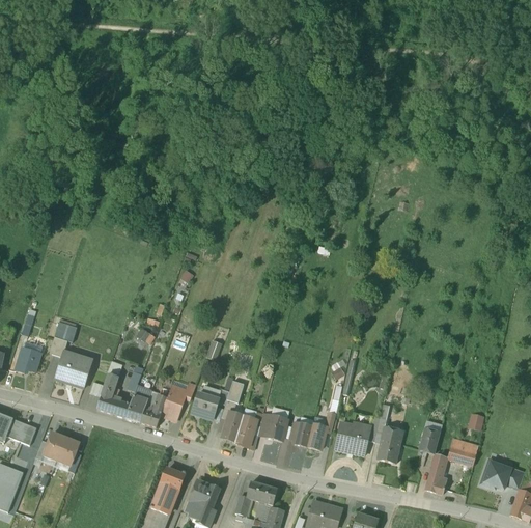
[(184,268),(179,277),(188,281),(192,273),(184,268)]
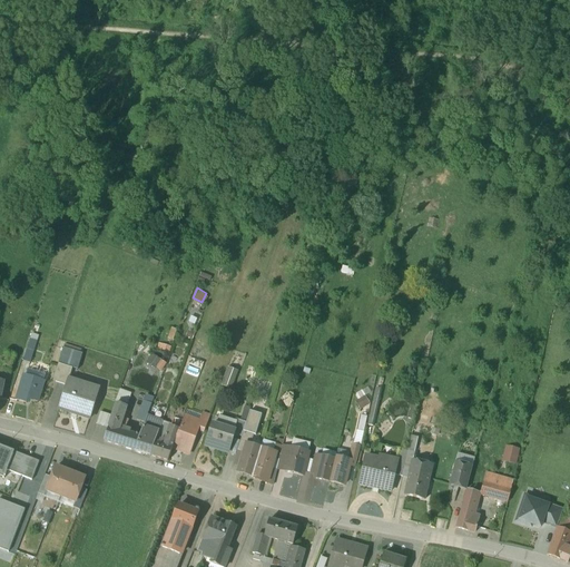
[(38,339),(31,336),(23,357),(30,359),(38,339)]
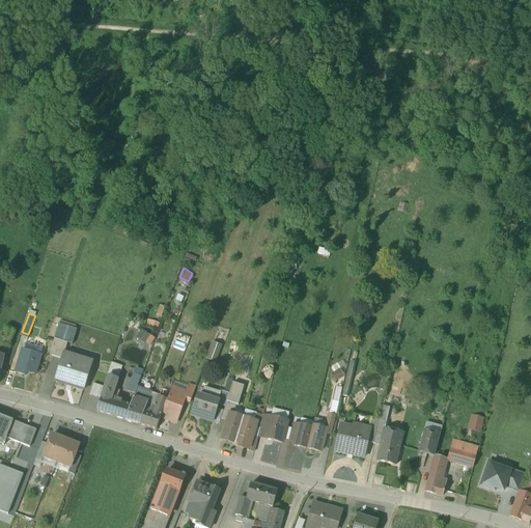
[(59,322),(55,336),(67,339),(74,341),(78,328),(59,322)]
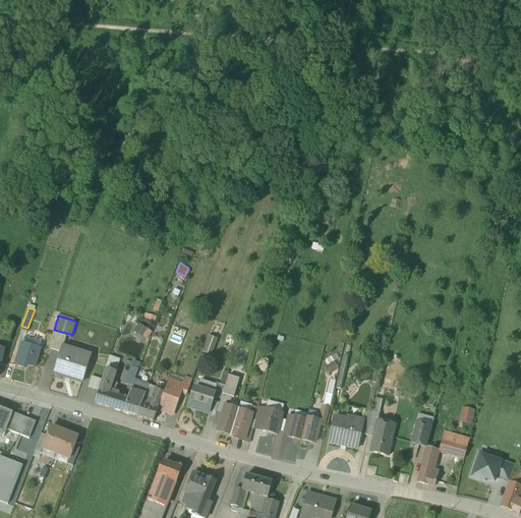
[(147,326),(139,321),(134,328),(142,333),(147,326)]
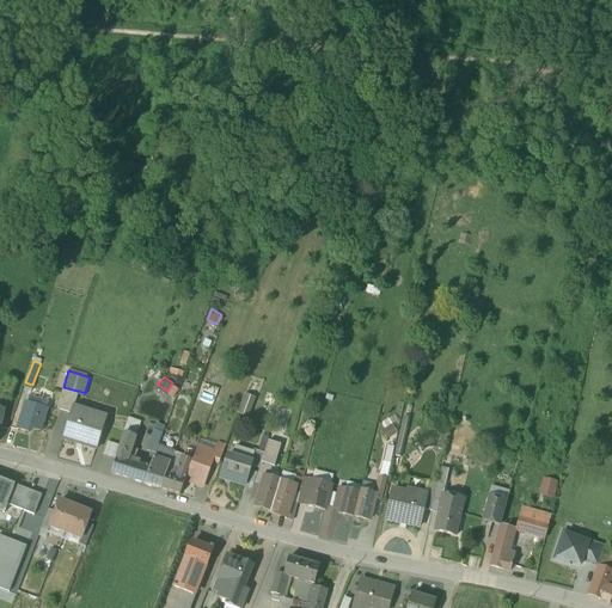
[(16,381),(6,378),(0,398),(8,400),(16,381)]
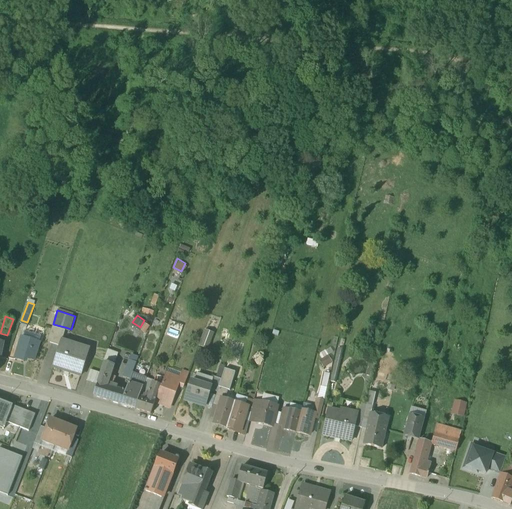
[(65,327),(53,324),(48,339),(59,343),(61,337),(62,338),(65,327)]
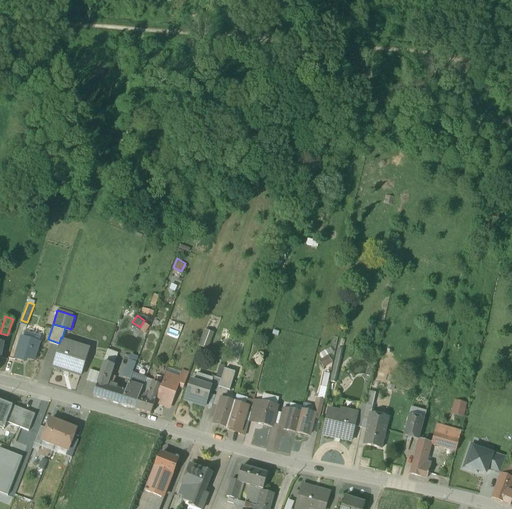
[(212,330),(205,327),(198,343),(206,346),(212,330)]
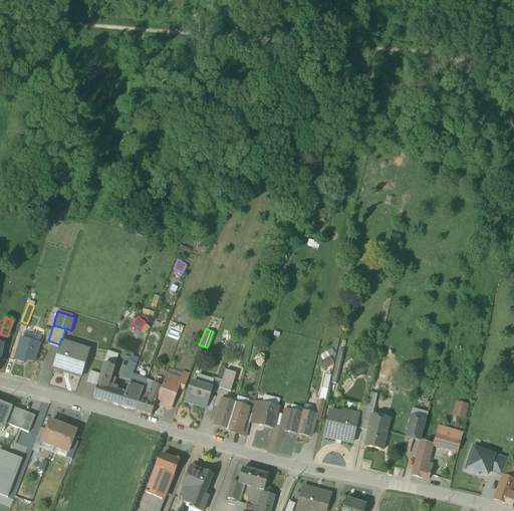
[(39,341),(21,336),(14,358),(23,360),(24,356),(33,359),(39,341)]
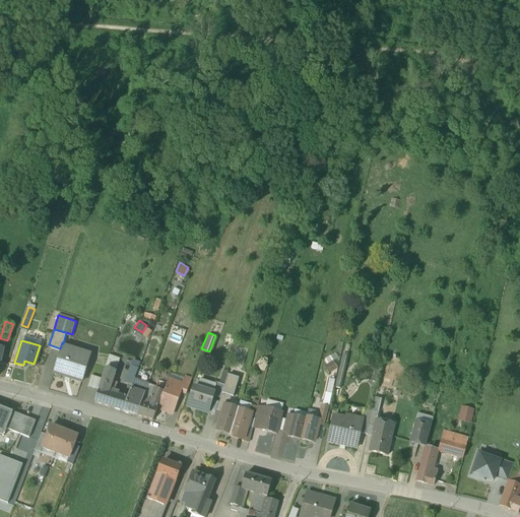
[(63,343),(62,342),(60,348),(54,370),(81,379),(89,351),(63,343)]
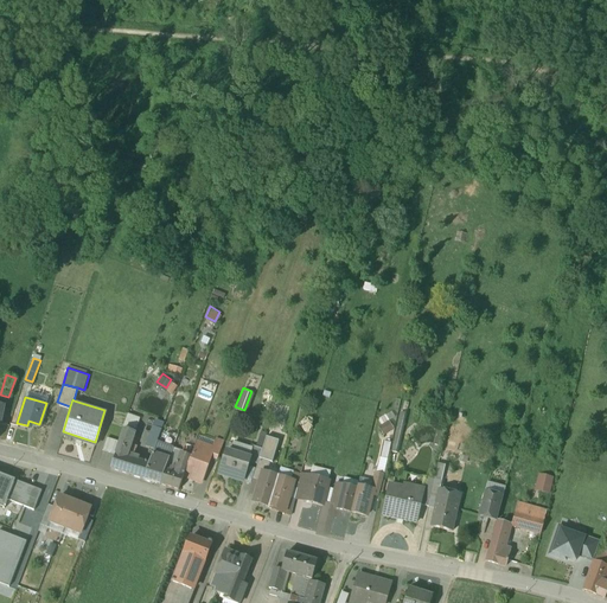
[(140,416),(129,412),(126,423),(136,427),(140,416)]
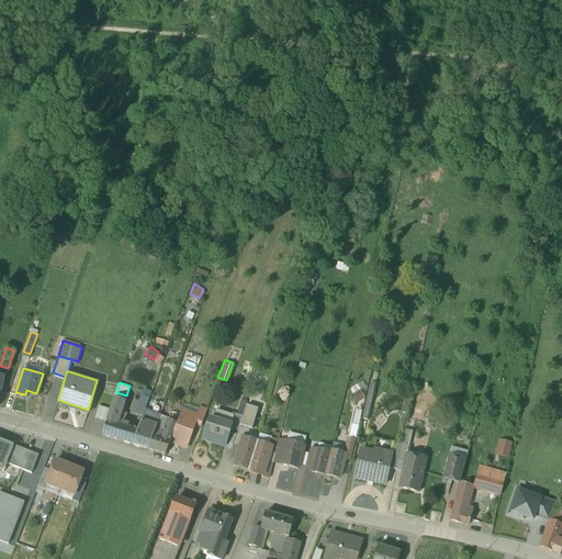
[(359,389),(350,393),(355,401),(363,395),(359,389)]
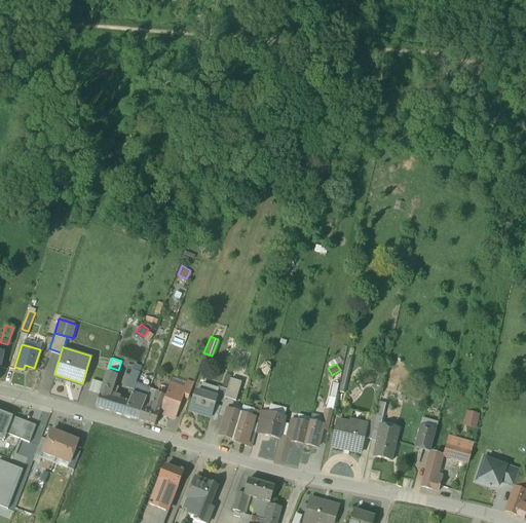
[(112,375),(107,373),(105,379),(103,385),(111,387),(114,380),(115,376),(112,375)]
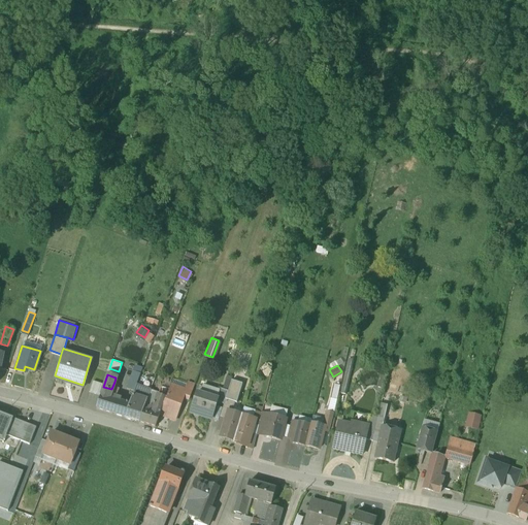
[(129,374),(127,381),(134,384),(136,376),(129,374)]
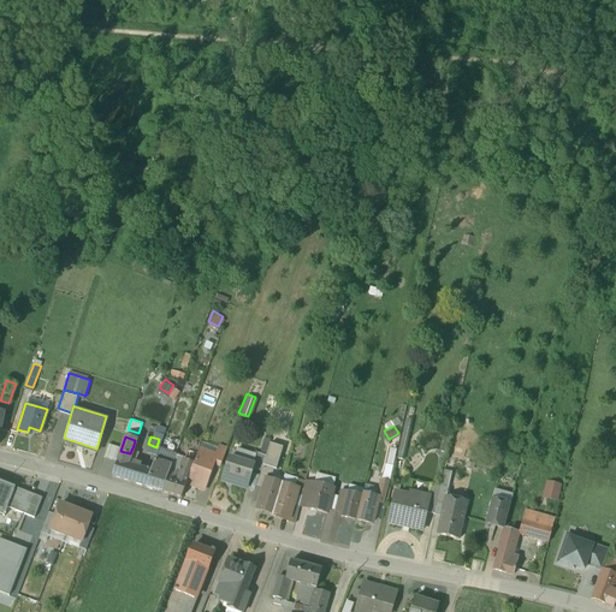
[(157,447),(135,440),(134,445),(155,452),(157,447)]
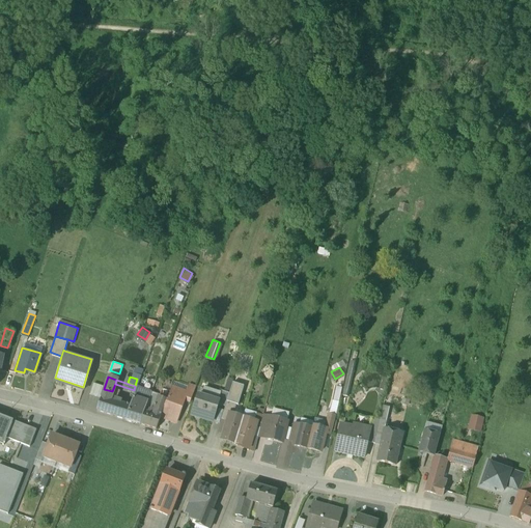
[(104,384),(93,381),(89,391),(101,395),(104,384)]
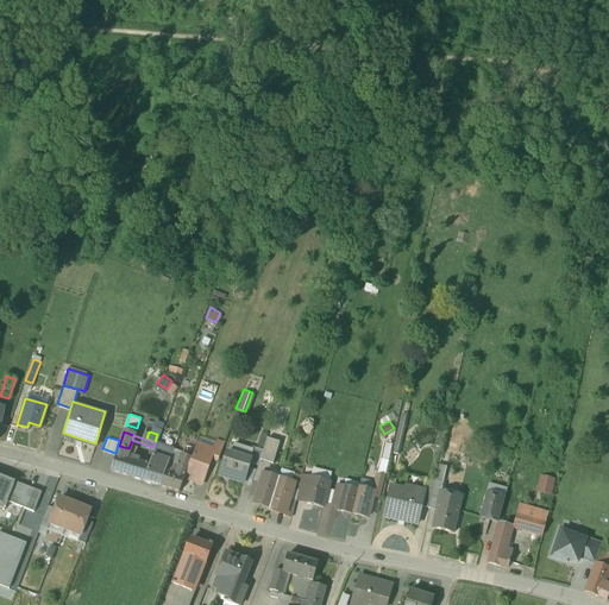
[(214,447),(212,455),(218,458),(224,441),(218,439),(214,447)]
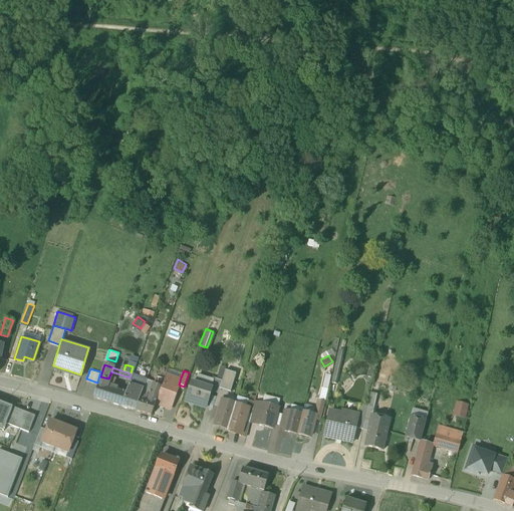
[(156,400),(156,401),(171,407),(179,385),(181,377),(167,371),(162,385),(156,400)]
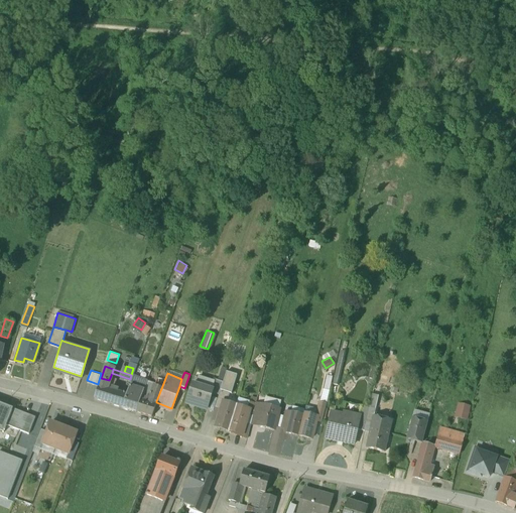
[(215,377),(211,387),(212,387),(211,390),(219,392),(220,388),(223,380),(215,377)]
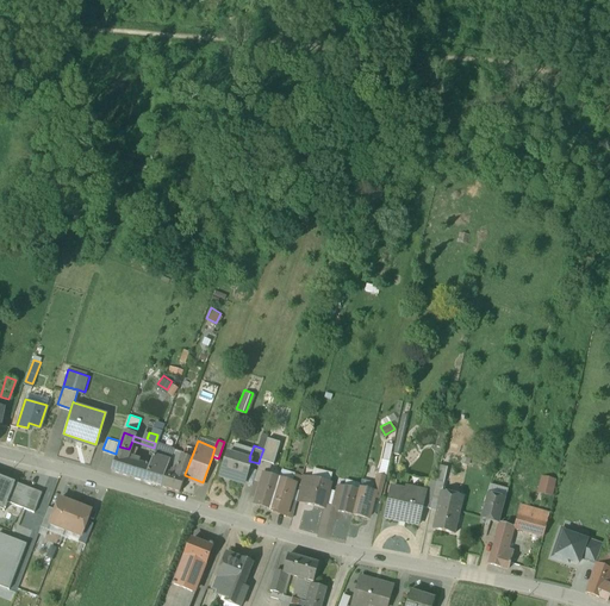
[(138,466),(125,462),(129,449),(119,447),(111,468),(135,475),(138,466)]
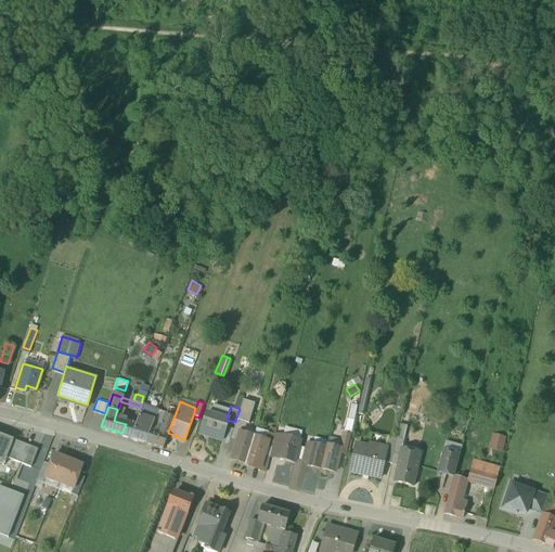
[(227,416),(207,410),(201,432),(221,437),(227,420),(228,416),(227,416)]
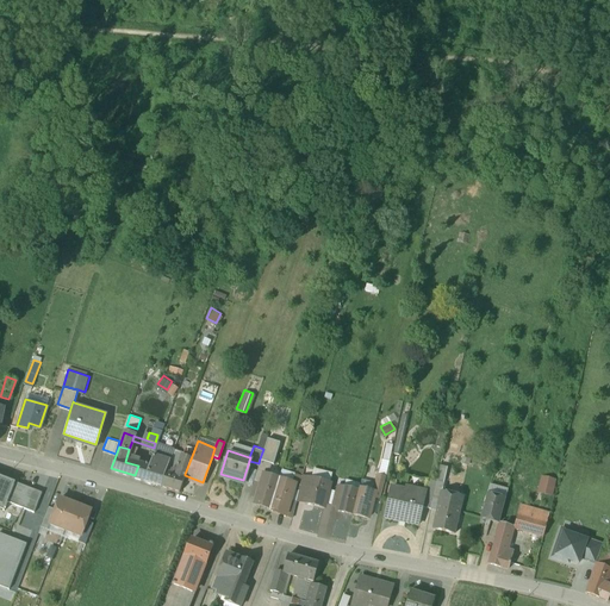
[(185,453),(178,470),(185,474),(192,456),(185,453)]
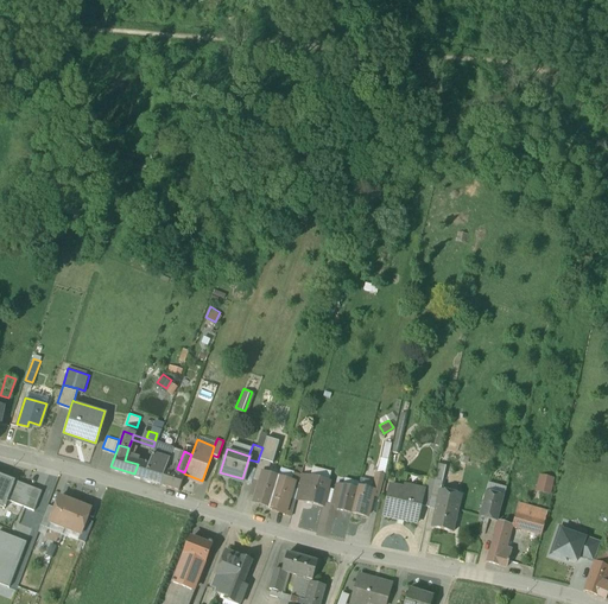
[(170,458),(152,453),(143,477),(160,482),(166,465),(170,458)]
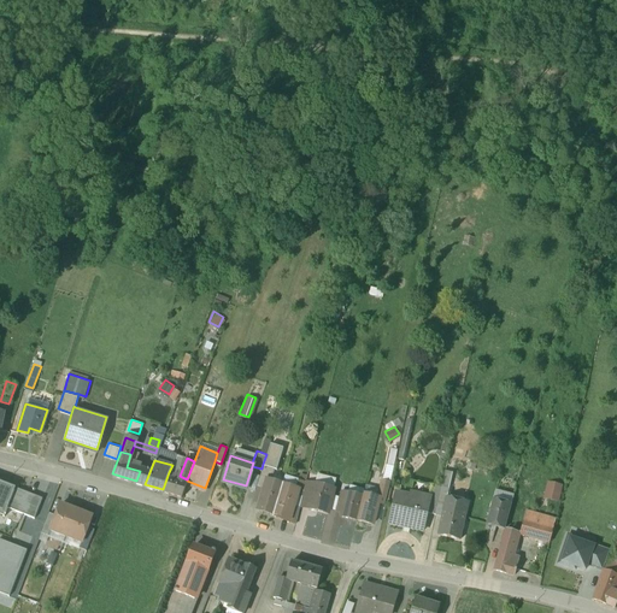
[(274,466),(263,464),(262,469),(257,484),(263,485),(266,477),(270,478),(274,466)]
